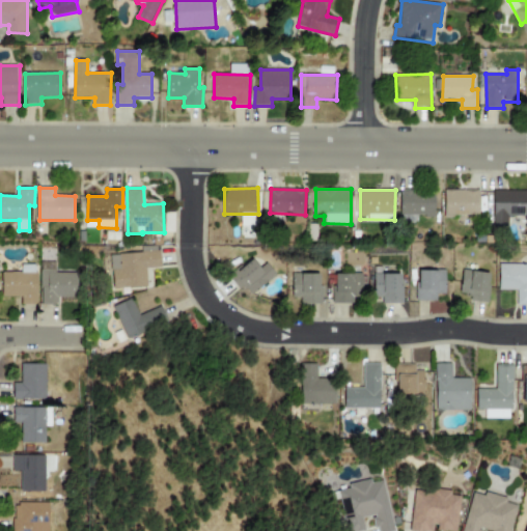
[(401,222),(419,222),(419,215),(436,215),(436,190),(401,191),(401,222)]
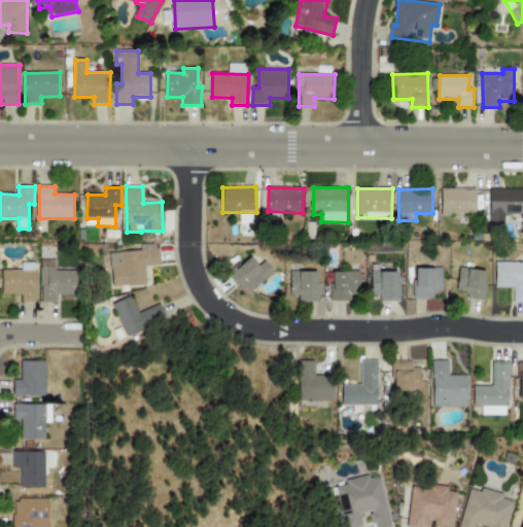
[(442,214),(477,214),(477,188),(443,188),(442,214)]
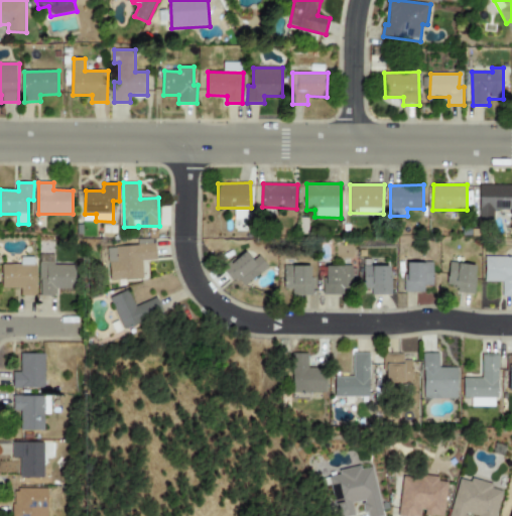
[(511,185),(481,185),(480,220),(495,221),(495,210),(511,210),(511,185)]
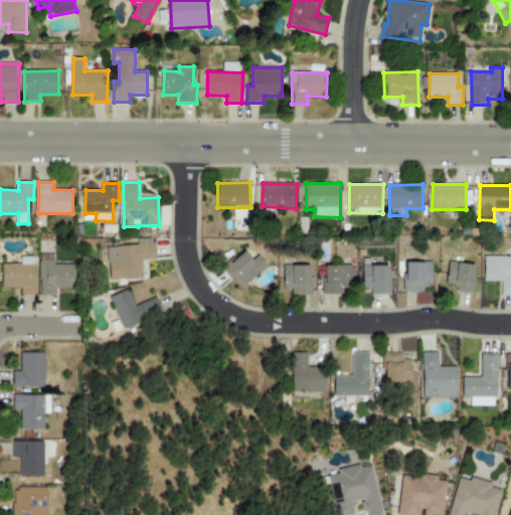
[(157,260),(156,238),(139,239),(139,245),(110,246),(111,280),(145,279),(144,261),(157,260)]
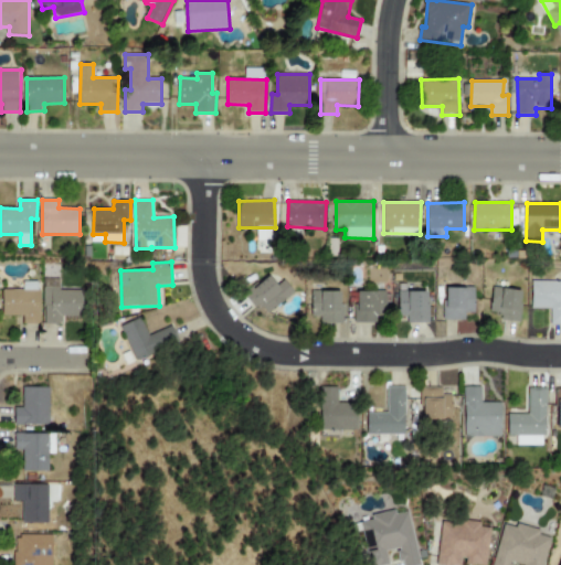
[(285,280),(278,286),(270,275),(246,296),(257,309),(262,306),(270,315),(295,291),(285,280)]
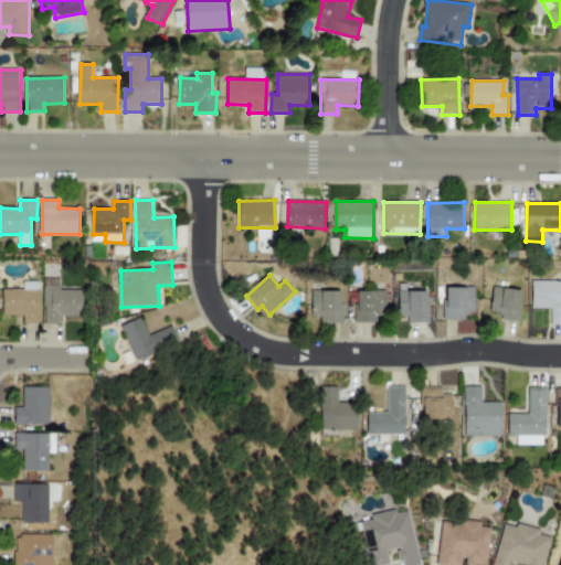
[(64,323),(64,318),(85,317),(84,289),(61,290),(61,278),(45,278),(46,324),(64,323)]
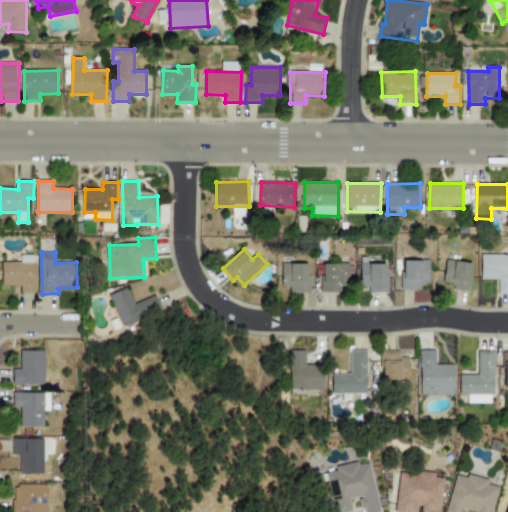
[(482,279),(500,280),(500,294),(507,294),(507,254),(483,254),(482,279)]
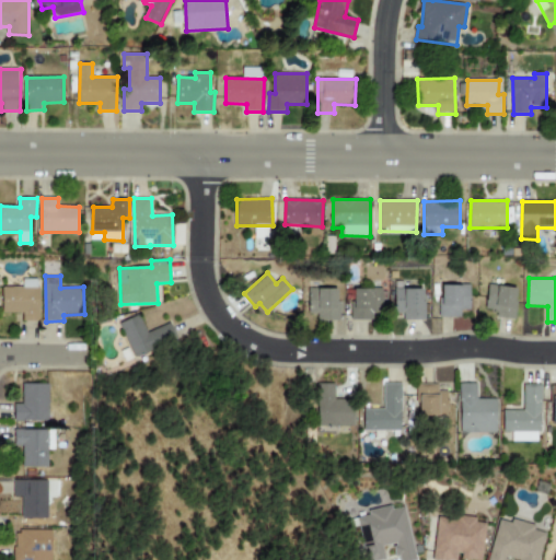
[(472,286),(442,284),(442,316),(472,317),(472,286)]
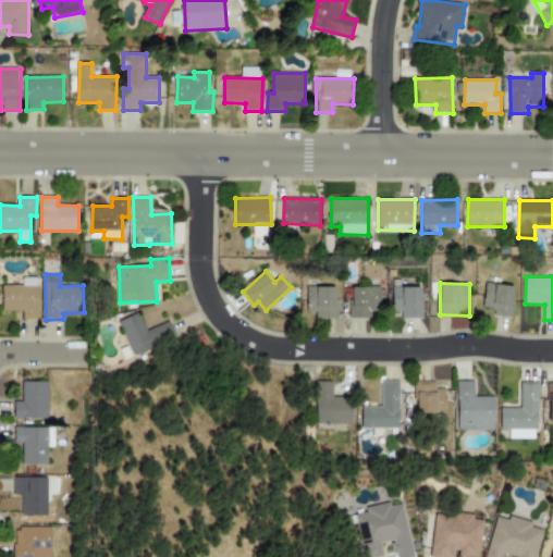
[(495,316),(515,317),(516,285),(487,284),(486,307),(495,308),(495,316)]
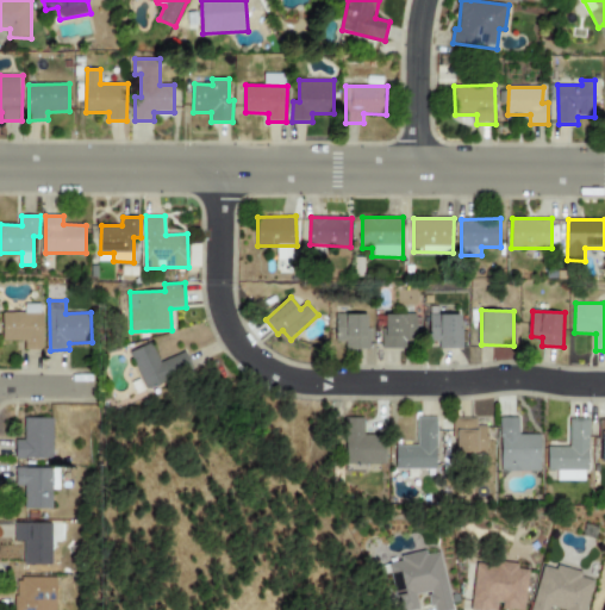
[(5,312),(4,341),(26,342),(26,349),(44,350),(45,315),(5,312)]
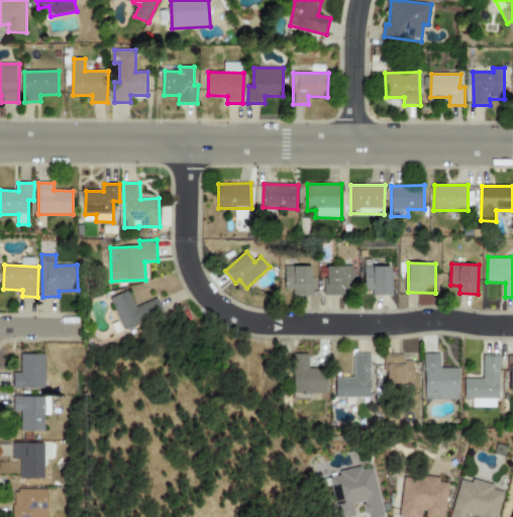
[(358,292),(357,266),(326,267),(327,294),(358,292)]
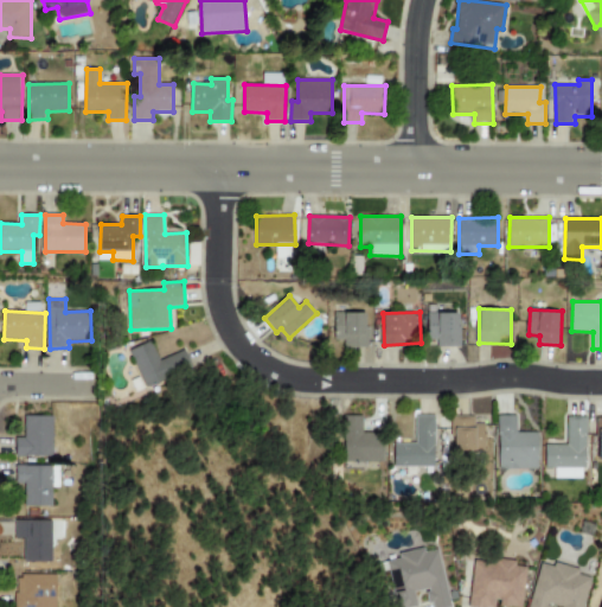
[(461,312),(429,313),(430,340),(439,339),(439,346),(462,346),(461,312)]
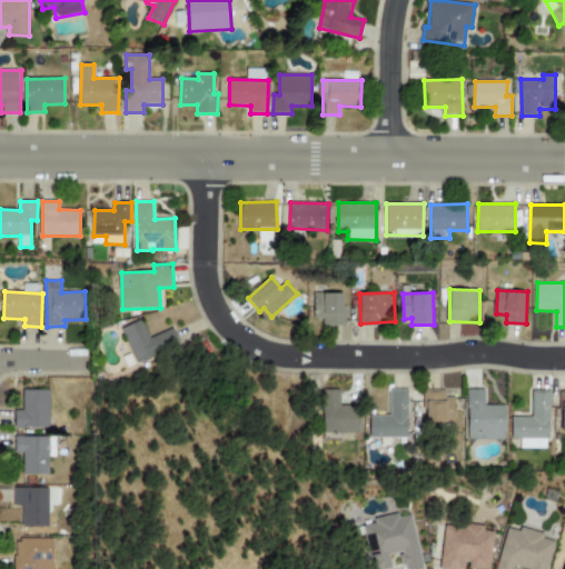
[(316,319),(325,319),(325,326),(346,326),(345,293),(315,293),(316,319)]
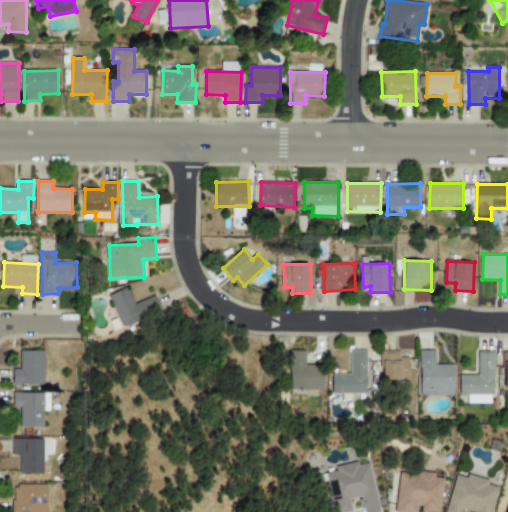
[(110,295),(125,329),(164,313),(156,295),(135,304),(129,288),(110,295)]
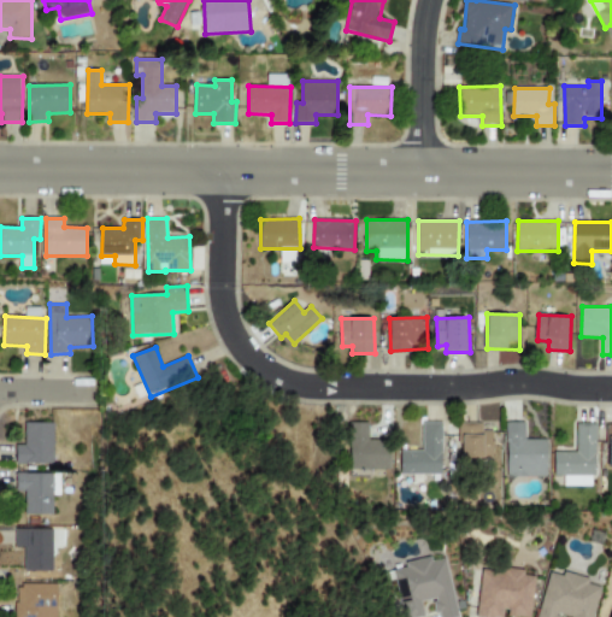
[(17,463),(54,464),(56,423),(27,422),(27,445),(17,445),(17,463)]
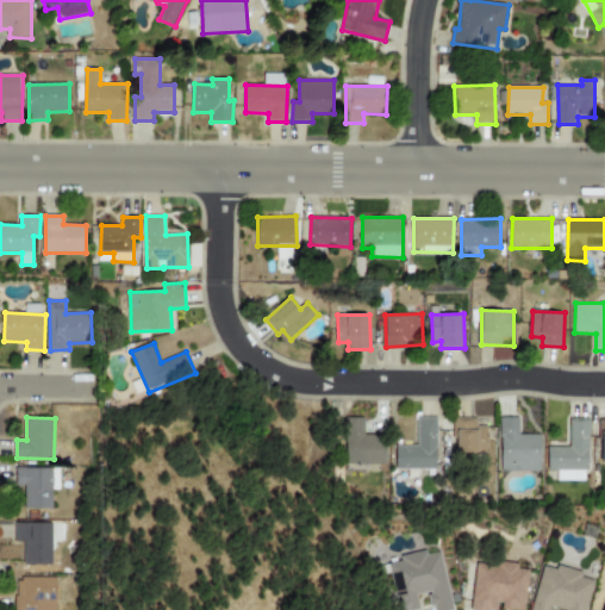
[(366,417),(347,418),(348,465),(387,465),(387,435),(367,435),(366,417)]
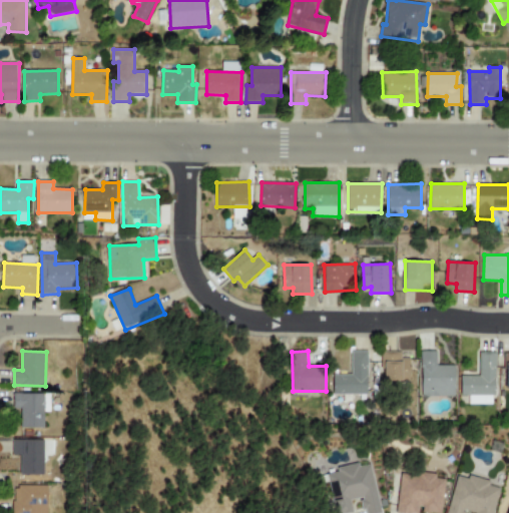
[(353,375),(335,374),(334,394),(369,395),(370,352),(353,351),(353,375)]
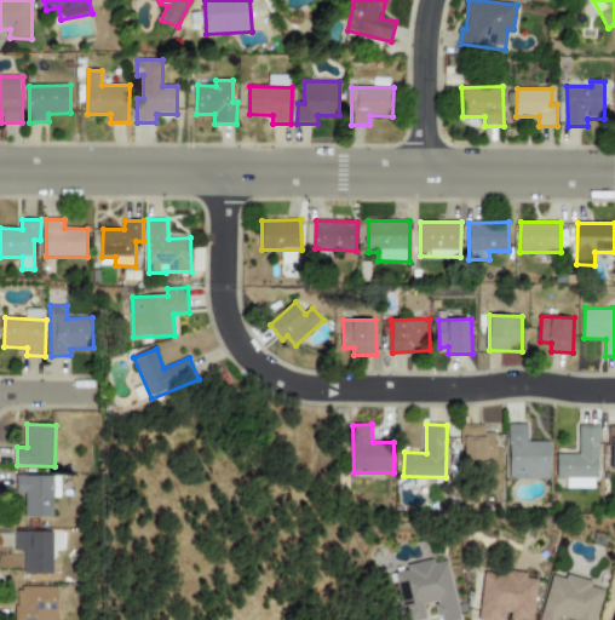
[(552,441),(529,442),(529,424),(511,424),(511,480),(552,478),(552,441)]
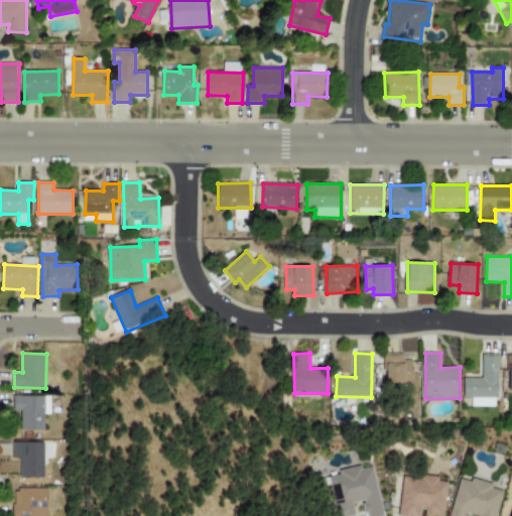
[(414,361),(405,361),(405,354),(387,354),(386,383),(413,384),(414,361)]
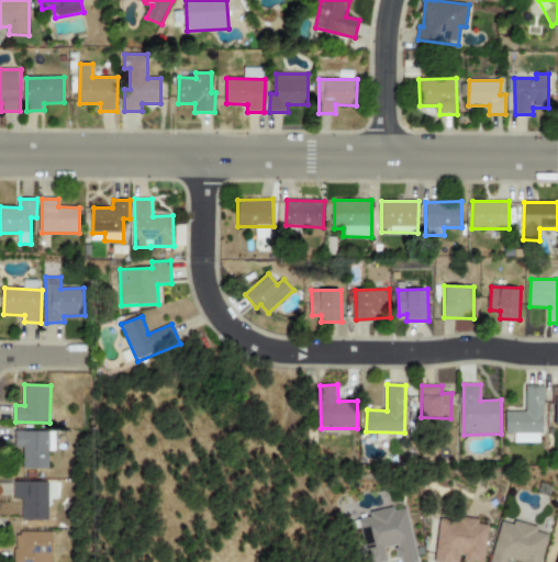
[(508,412),(506,434),(515,434),(515,442),(544,444),(545,386),(527,385),(527,412),(508,412)]
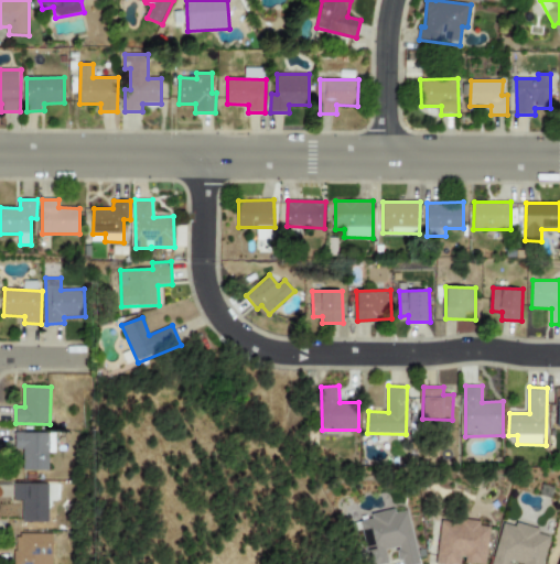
[(50,470),(50,453),(56,453),(57,433),(17,432),(17,449),(24,449),(24,470),(50,470)]
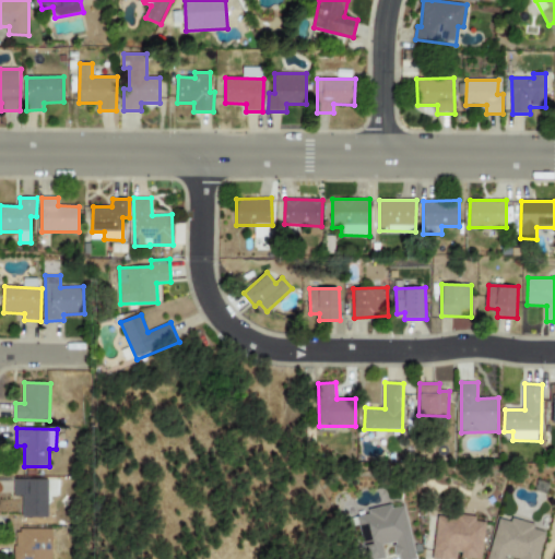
[(23,516),(49,516),(49,479),(15,479),(15,496),(24,496),(23,516)]
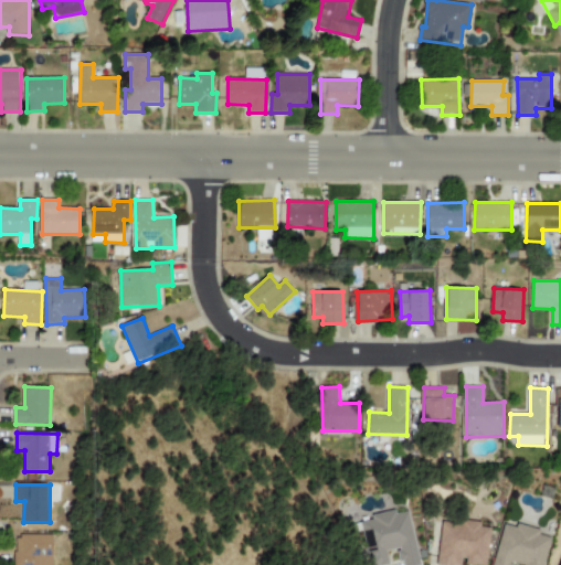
[(420,564),(410,511),(398,513),(398,510),(373,514),(374,520),(362,522),(371,564),(384,564),(391,564),(388,551),(399,548),(402,564),(420,564)]
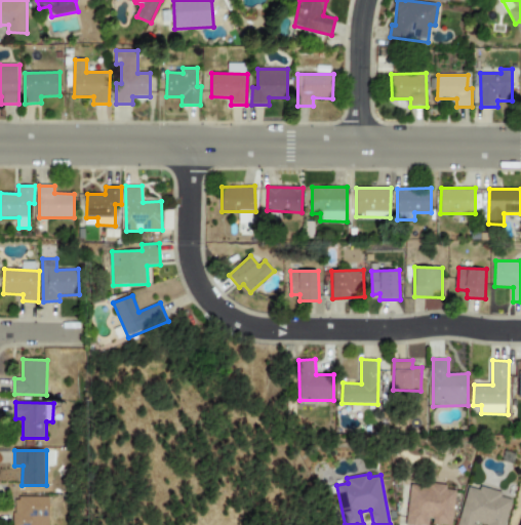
[(454,524),(456,490),(447,490),(448,485),(410,483),(408,524),(431,524),(454,524)]
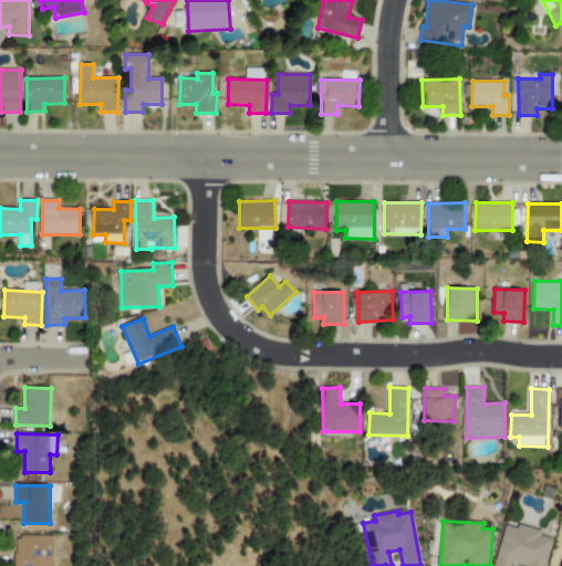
[(506,525),(495,565),(513,565),(514,563),(527,565),(547,565),(554,535),(519,526),(518,528),(506,525)]
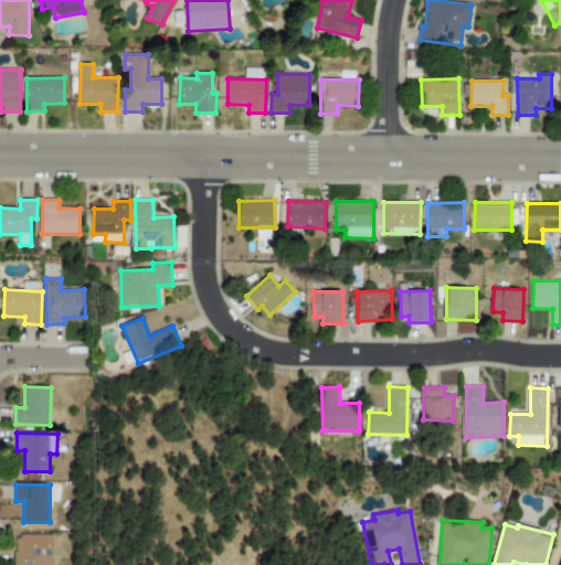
[(54,564),(54,535),(18,534),(17,564),(54,564)]
